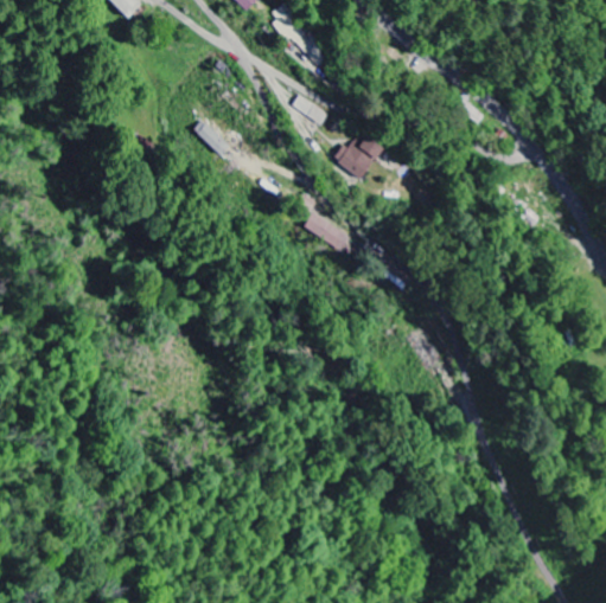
[(306,32),(284,2),(269,14),(291,43),(306,32)]
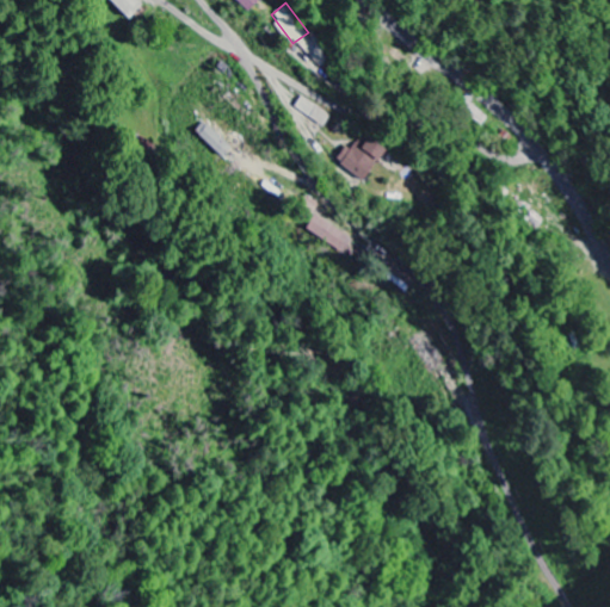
[(461,106),(480,123),(486,116),(467,100),(461,106)]
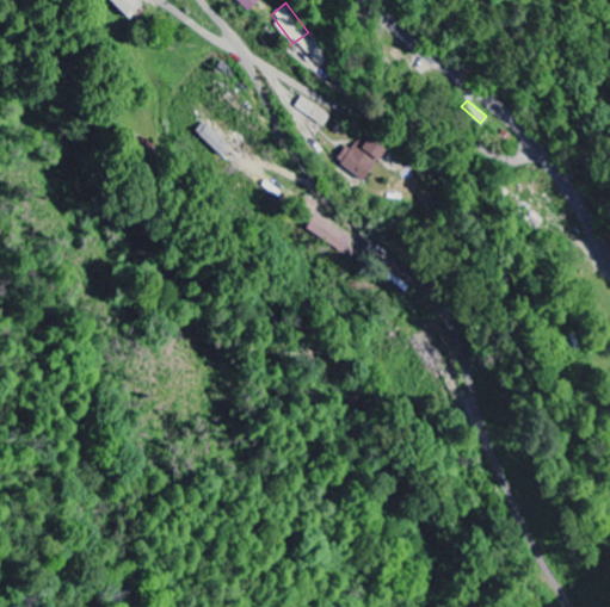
[(193,130),(222,155),(230,146),(203,119),(193,130)]
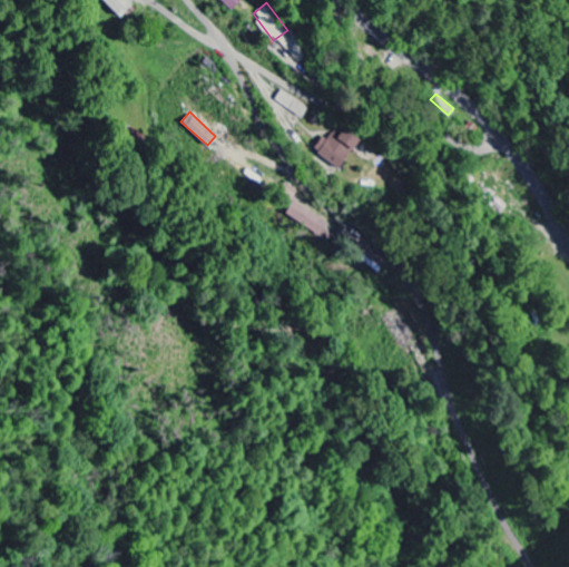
[(336,167),(360,138),(344,126),(336,136),(327,129),(313,148),(336,167)]
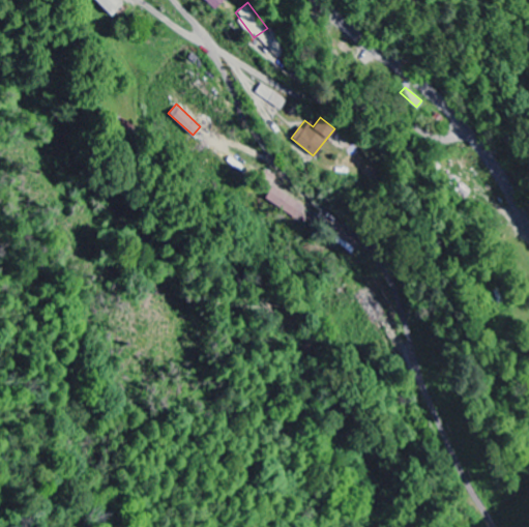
[(296,217),(304,204),(270,185),(263,199),(296,217)]
